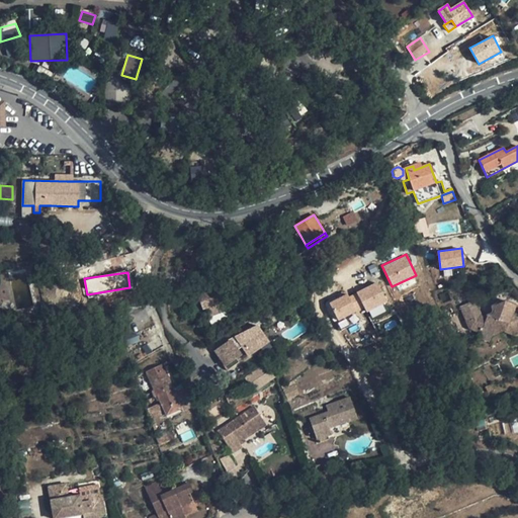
[(378,281),(329,301),(337,321),(364,309),(366,313),(387,305),(378,281)]
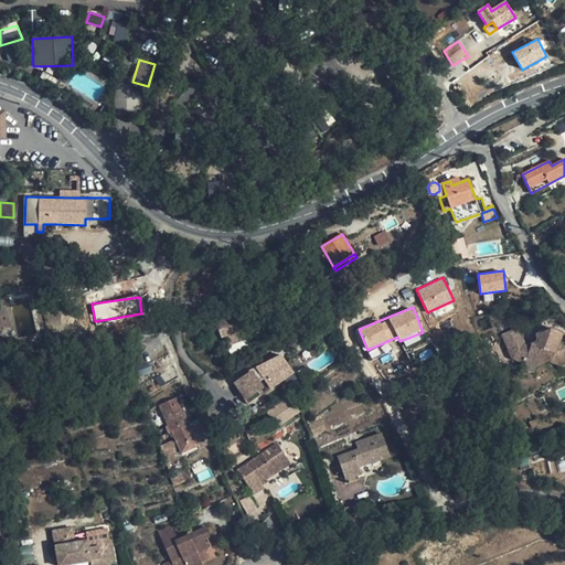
[(221,333),(237,326),(234,317),(233,311),(215,317),(221,333)]
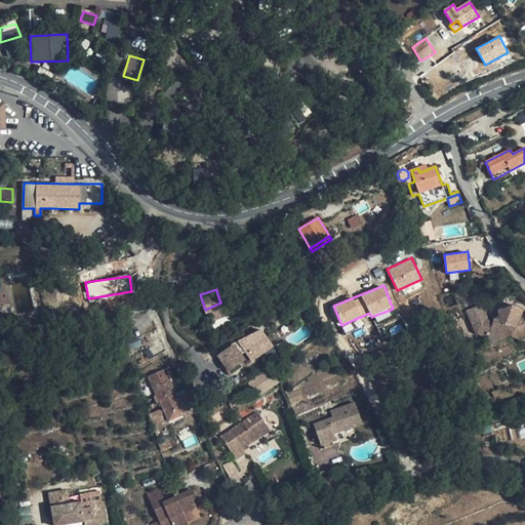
[(220,303),(205,310),(209,320),(230,313),(226,301),(220,304),(220,303)]
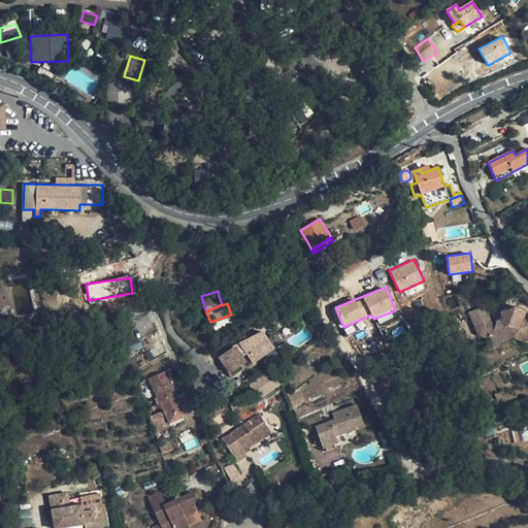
[(261,312),(258,303),(244,310),(248,320),(261,312)]
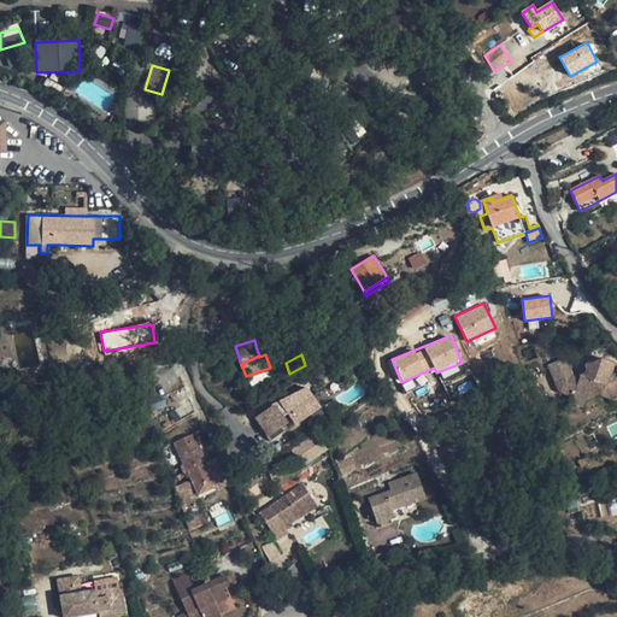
[(613,364),(601,359),(586,366),(587,371),(587,372),(586,375),(579,377),(577,377),(575,377),(573,375),(554,382),(558,392),(573,398),(570,404),(582,409),(586,401),(599,395),(601,397),(613,401),(616,393),(616,376),(610,374),(613,364)]
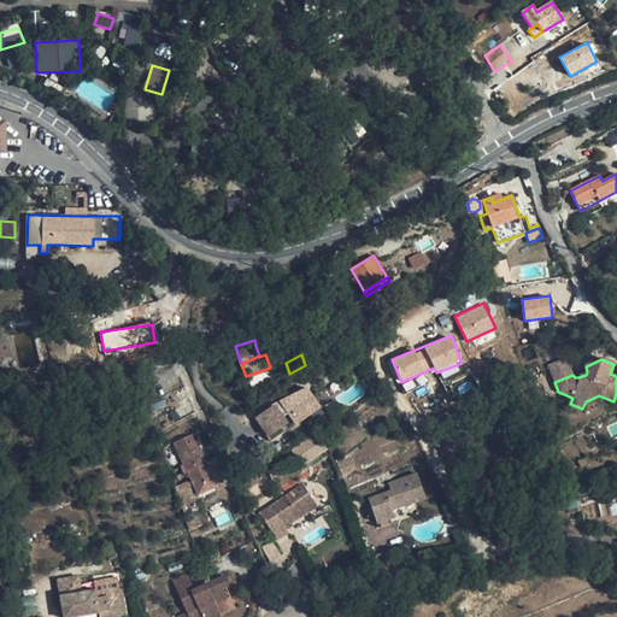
[(316,401),(306,387),(280,400),(285,406),(280,410),(275,404),(256,418),(263,429),(262,429),(270,441),(285,432),(281,427),(287,423),(282,417),(288,413),(295,424),(310,413),(306,409),(316,401)]
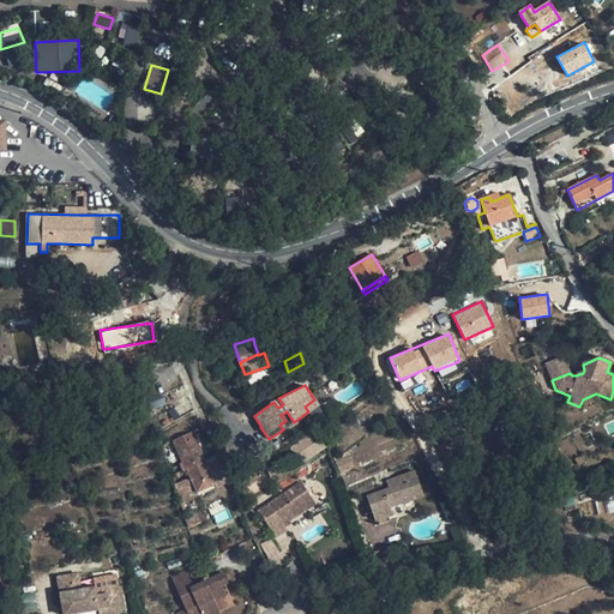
[(318,405),(314,399),(305,407),(308,411),(318,405)]
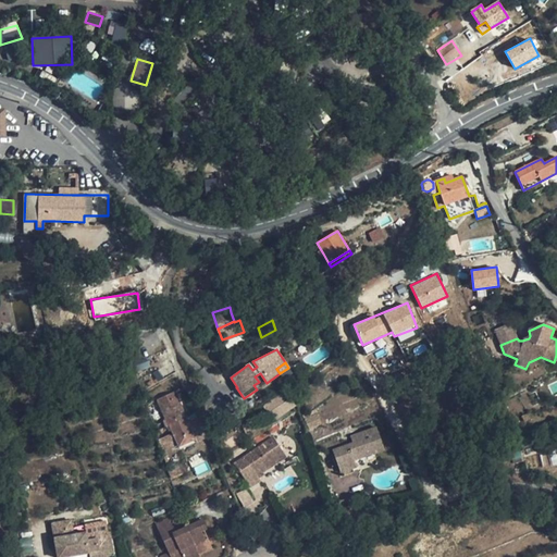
[(176,396),(174,392),(158,399),(157,400),(160,406),(161,405),(170,425),(180,447),(196,441),(198,438),(192,425),(189,426),(176,396)]
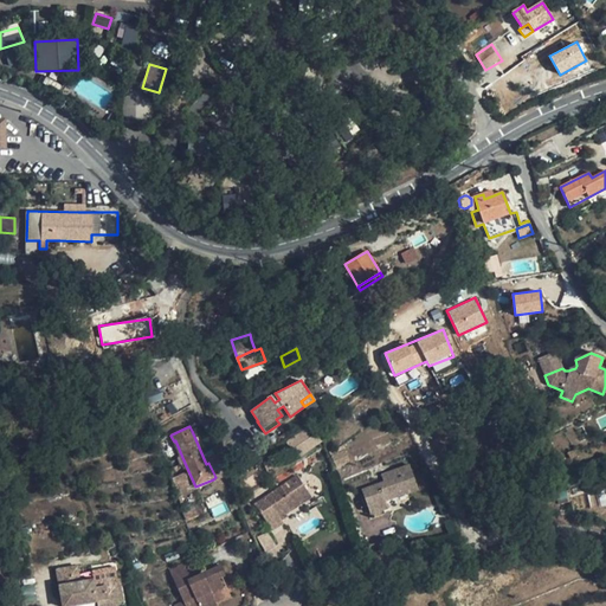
[(285,443),(300,459),(317,444),(303,427),(285,443)]
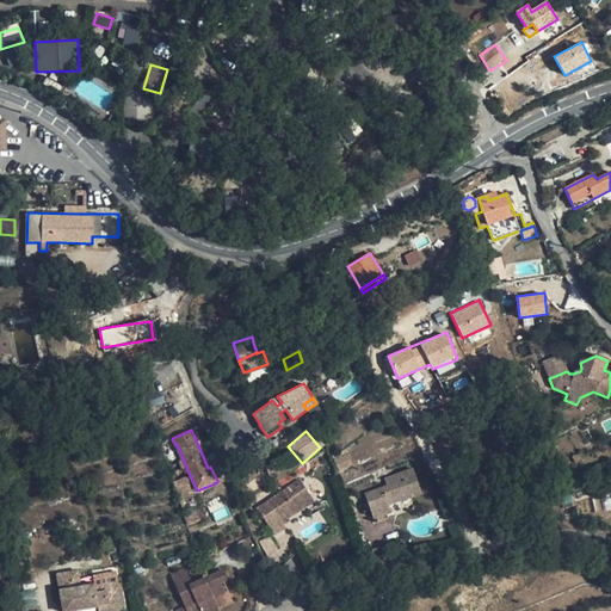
[(352,466),(349,455),(334,460),(339,470),(352,466)]
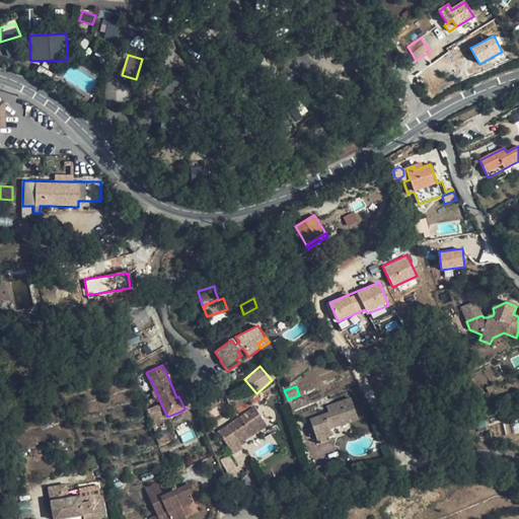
[(358,419),(351,398),(326,406),(328,414),(310,420),(317,440),(332,435),(330,429),(347,422),(348,423),(358,419)]
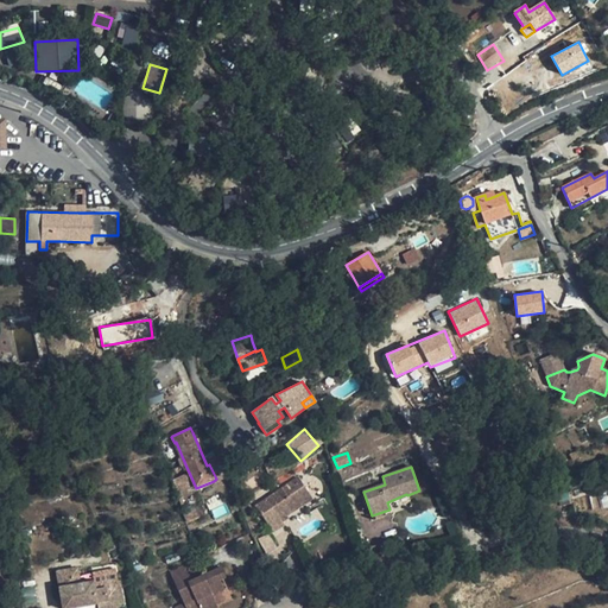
[(310,495),(299,477),(257,506),(273,531),(284,524),(280,519),(301,505),(302,505),(301,501),(310,495)]
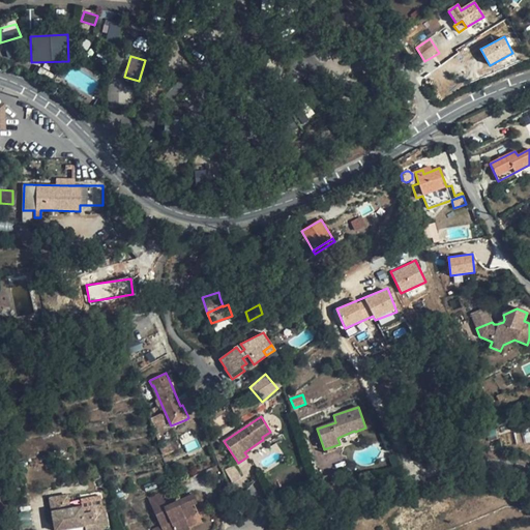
[(494,435),(492,429),(486,430),(488,437),(489,445),(495,443),(494,435)]
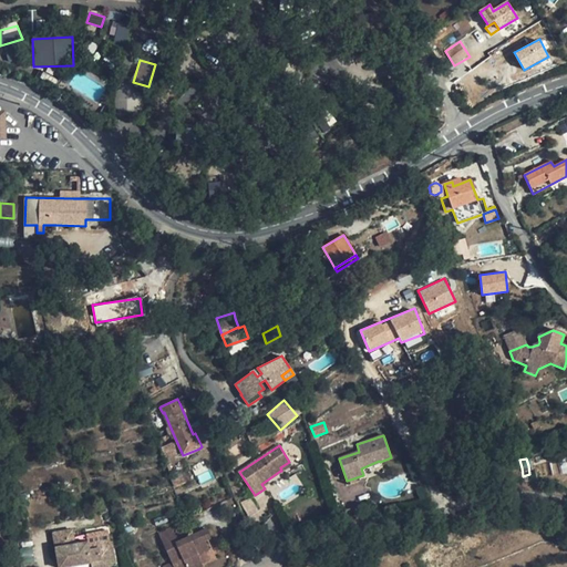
[(291,464),(289,462),(280,467),(281,471),(291,464)]
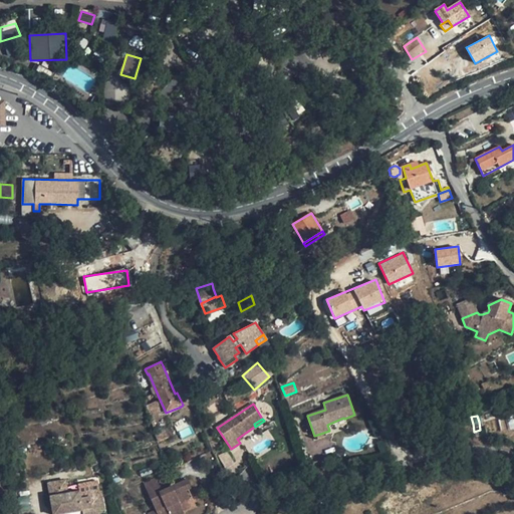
[(169,437),(165,429),(156,433),(160,441),(169,437)]
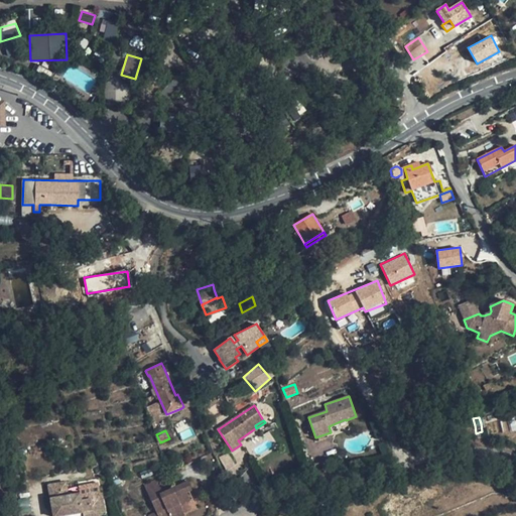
[(162,493),(156,480),(144,485),(156,512),(158,515),(182,515),(185,515),(184,513),(180,505),(190,500),(186,492),(191,490),(187,482),(162,493)]
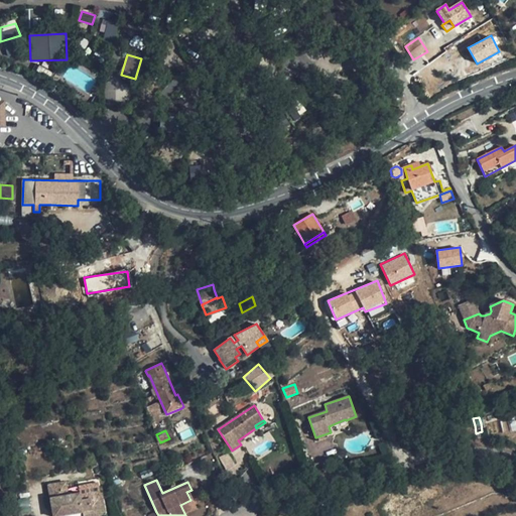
[(68,495),(66,482),(47,485),(52,515),(60,515),(83,512),(83,515),(100,515),(100,513),(100,509),(104,508),(101,493),(80,497),(79,494),(68,495)]
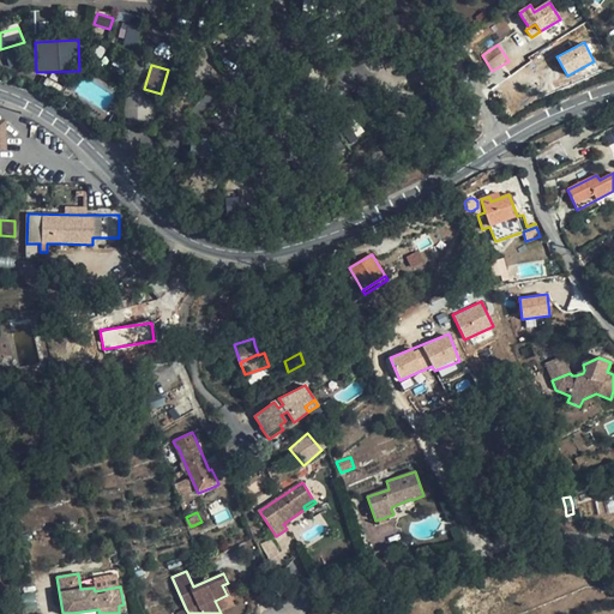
[(227,595),(215,601),(220,611),(235,605),(230,594),(227,595)]
